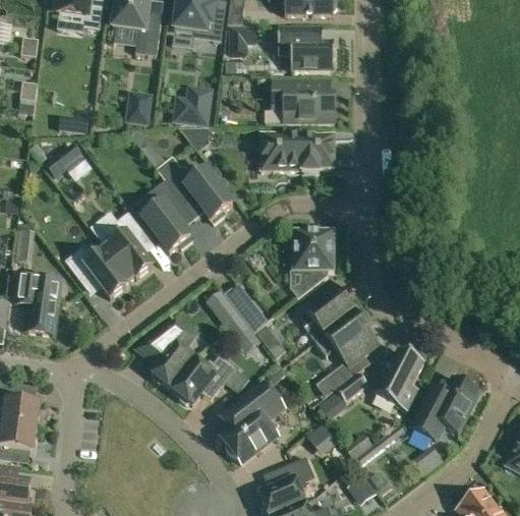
[(56,0),(55,8),(59,8),(58,11),(84,14),(82,26),(99,29),(101,6),(89,4),(89,0),(56,0)]
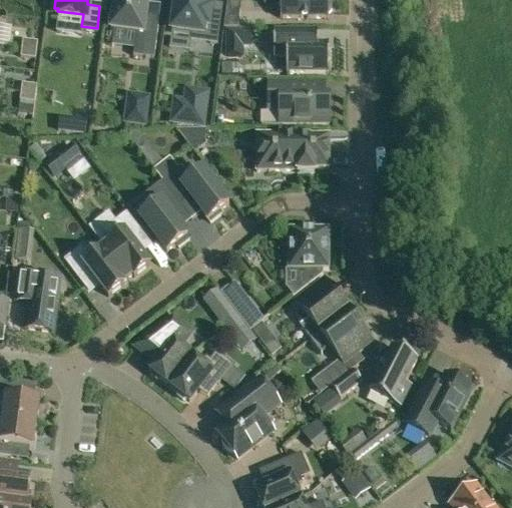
[(145,4),(145,0),(112,0),(110,25),(135,29),(132,52),(153,54),(158,12),(149,11),(148,4),(145,4)]
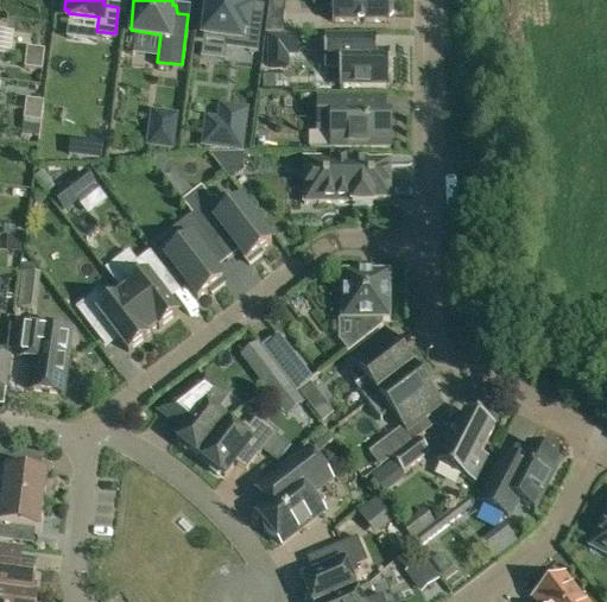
[(206,0),(202,32),(203,32),(226,35),(225,43),(226,43),(255,46),(260,16),(242,13),(245,2),(245,0),(206,0)]
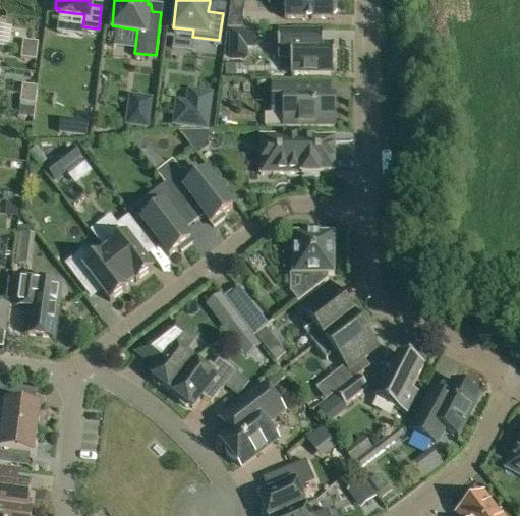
[(229,0),(226,24),(241,24),(244,0),(229,0)]
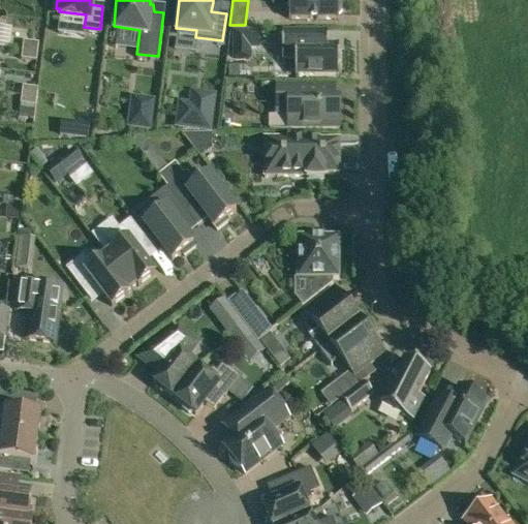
[(287,0),(288,14),(338,14),(338,10),(341,7),(341,0),(287,0)]
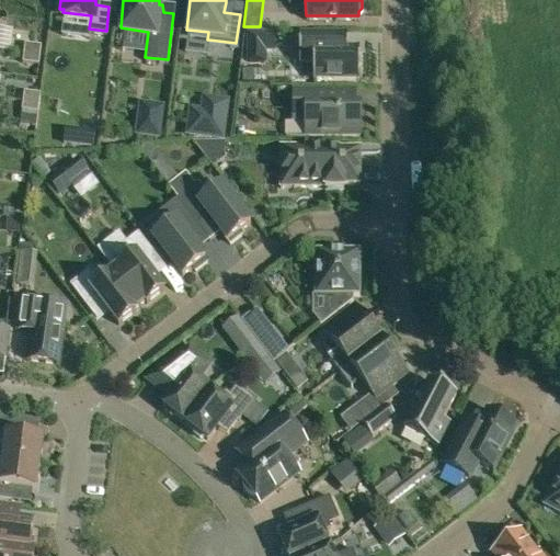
[(274,30),(248,30),(247,56),(263,56),(263,45),(274,45),(274,30)]
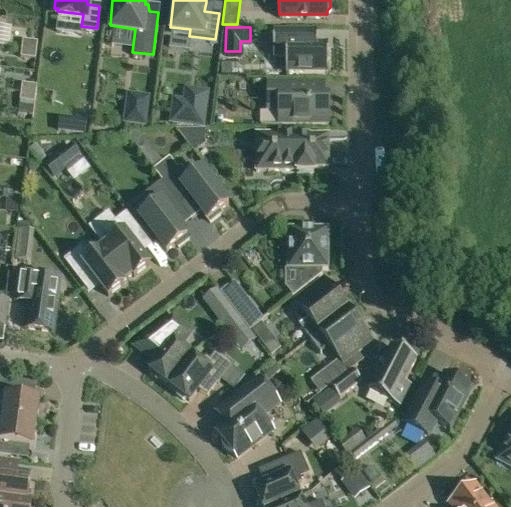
[(316,27),(272,28),(272,52),(285,52),(285,68),(327,68),(327,40),(316,40),(316,27)]
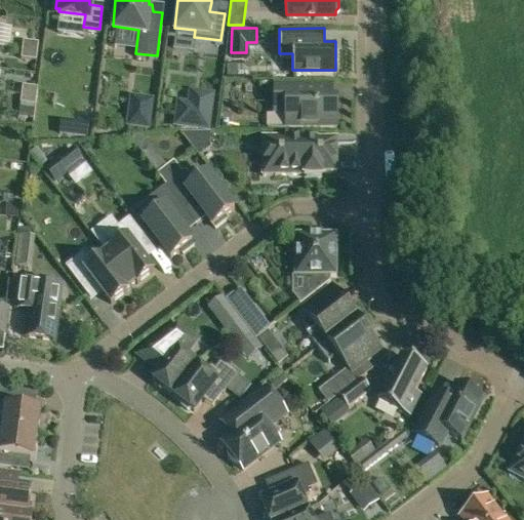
[(19,54),(35,56),(37,39),(23,37),(19,54)]
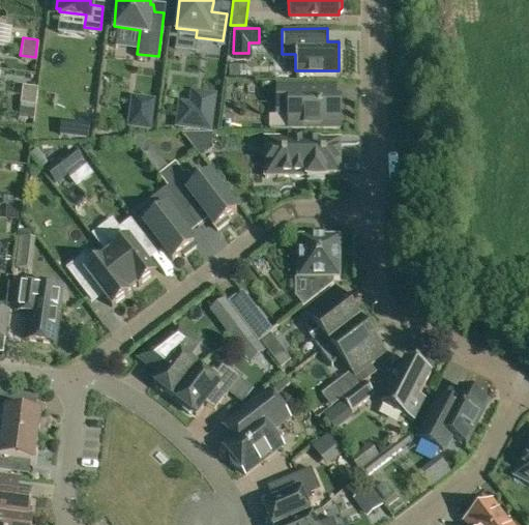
[(229,63),(229,75),(239,75),(239,63),(229,63)]
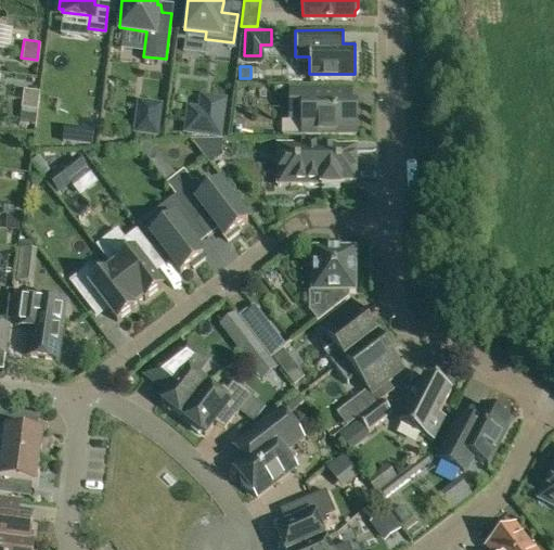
[(21,104),(36,106),(39,88),(23,86),(21,104)]
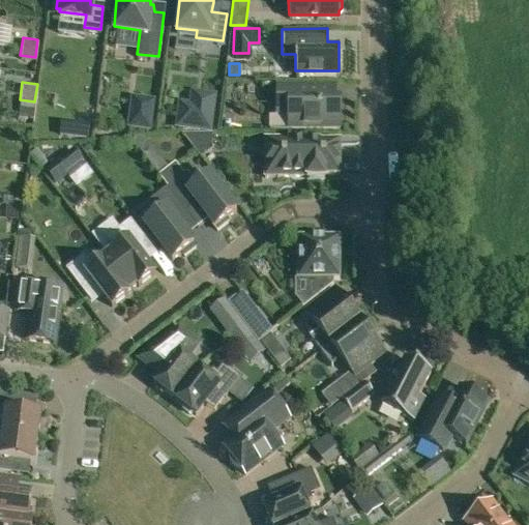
[(333,83),(276,83),(276,110),(288,110),(288,124),(338,124),(339,97),(333,97),(333,83)]
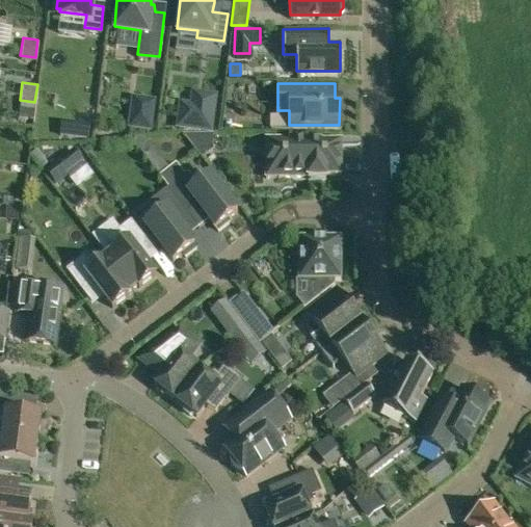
[(180,100),(177,125),(212,129),(216,93),(191,89),(190,101),(180,100)]
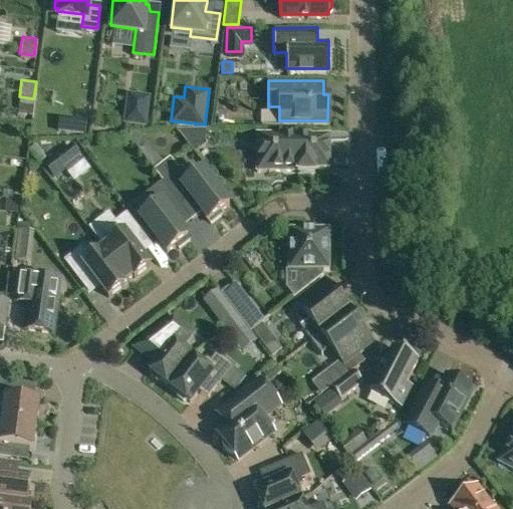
[(126,95),(123,118),(144,121),(147,98),(126,95)]
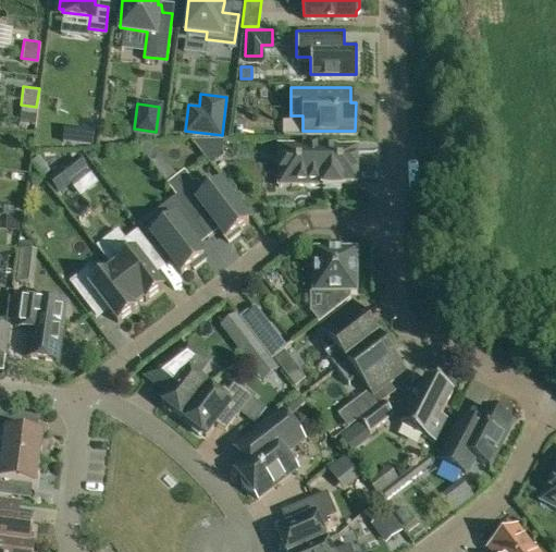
[(19,120),(35,122),(36,107),(21,105),(19,120)]
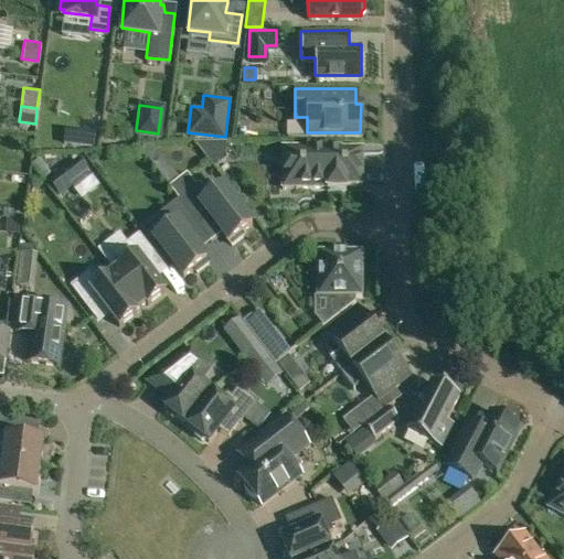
[(94,129),(64,125),(62,140),(93,143),(94,129)]
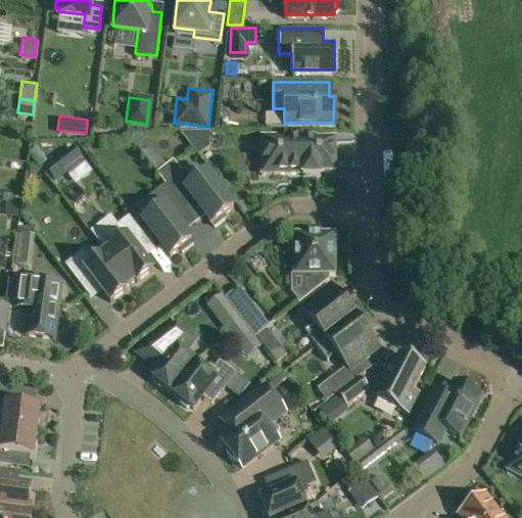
[(207,128),(178,128),(196,151),(208,142),(207,128)]
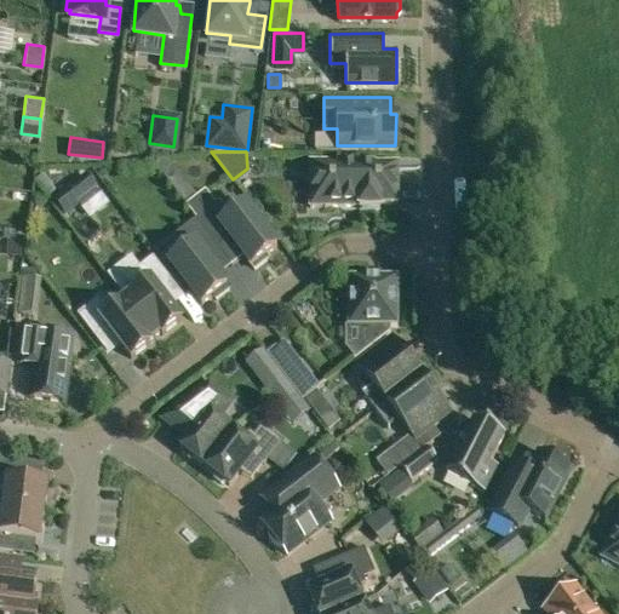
[(309,158),(309,202),(326,202),(357,202),(357,205),(378,204),(378,199),(394,199),(394,200),(396,200),(396,198),(395,198),(395,162),(396,162),(396,160),(394,160),(394,161),(373,161),(373,158),(370,158),(326,158),(309,158)]
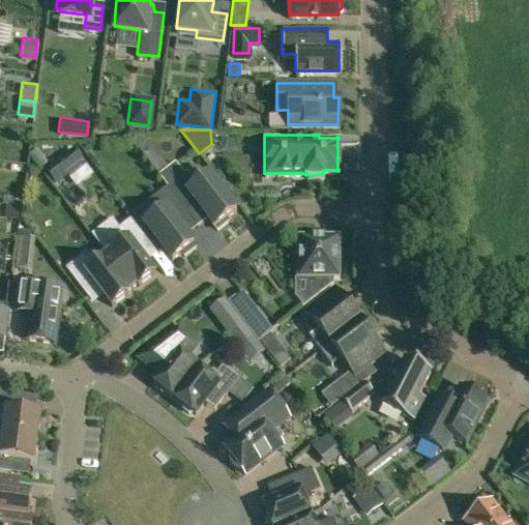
[(47,158),(36,145),(35,146),(28,151),(32,155),(38,165),(47,158)]
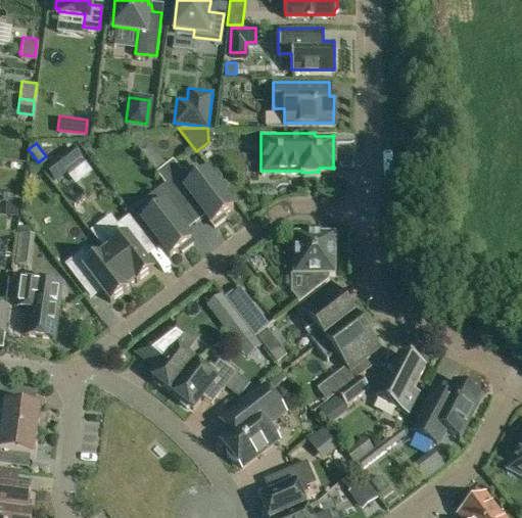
[(72,145),(45,165),(55,178),(66,170),(75,181),(90,170),(82,158),(72,145)]
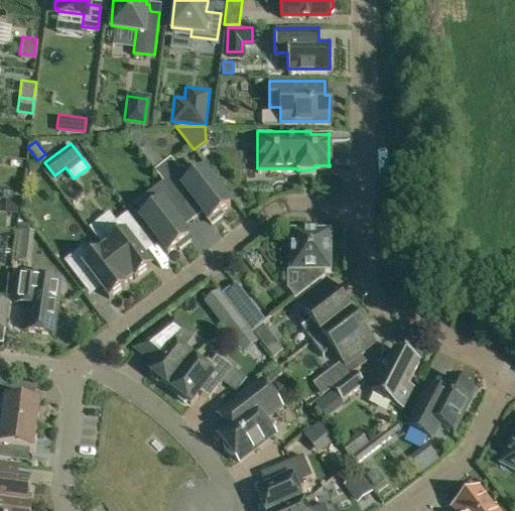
[(153,168),(161,178),(179,202),(189,194),(211,221),(222,212),(220,209),(230,202),(203,167),(190,176),(180,164),(179,165),(171,155),(153,168)]
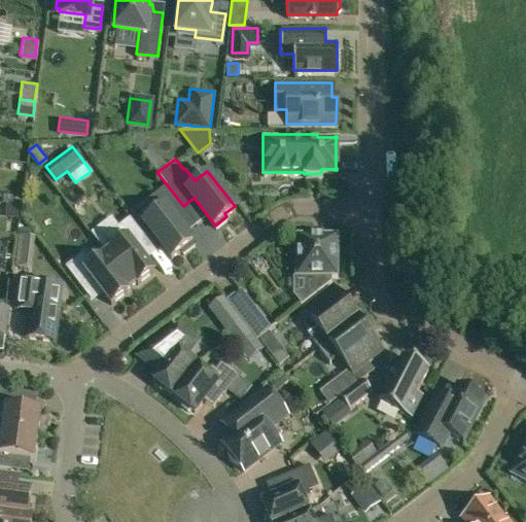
[(173,214),(183,206),(165,182),(145,198),(155,210),(143,220),(170,254),(180,247),(182,250),(194,241),(173,214)]
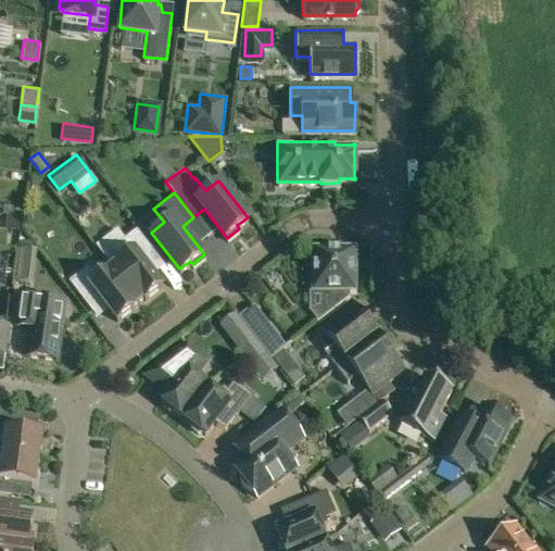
[(17,226),(19,212),(5,211),(5,217),(4,225),(11,226),(17,226)]
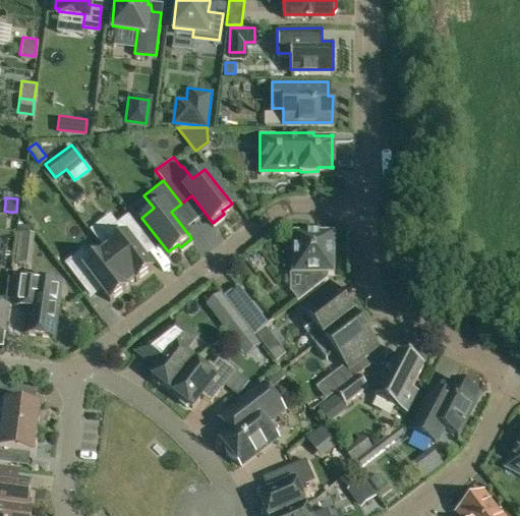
[(105,247),(104,247),(128,280),(133,276),(134,278),(151,265),(131,240),(142,232),(127,212),(116,221),(109,212),(89,228),(105,247)]
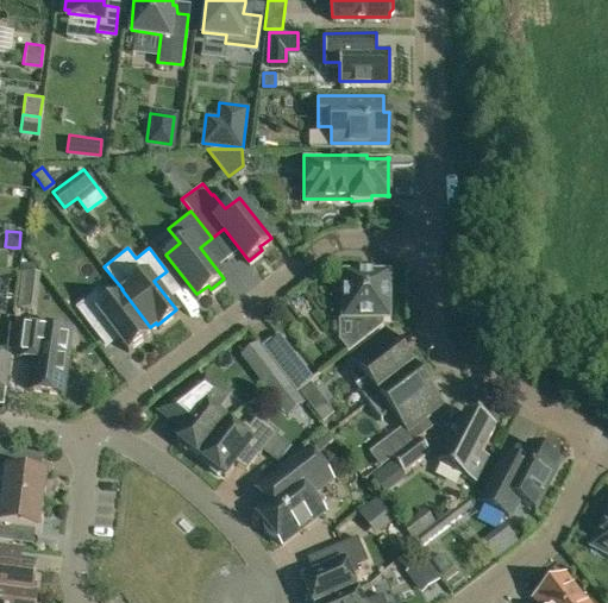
[(357,340),(382,322),(382,316),(389,316),(389,269),(342,268),(342,315),(355,315),(355,337),(357,340)]
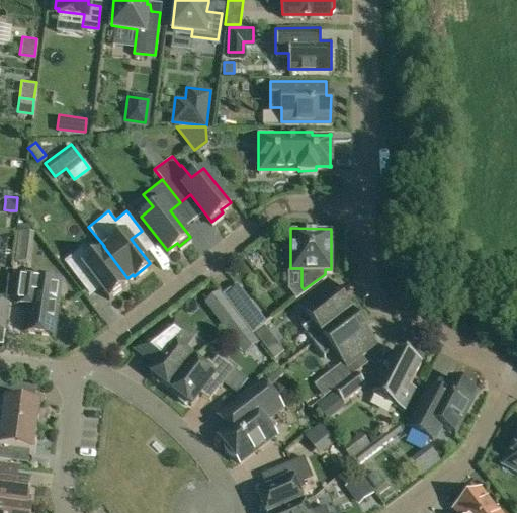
[(15,253),(15,255),(30,257),(32,246),(17,244),(15,253)]
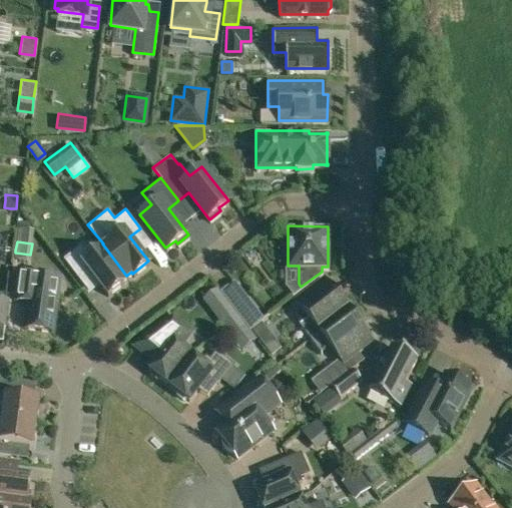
[(126,276),(102,243),(91,252),(82,241),(63,257),(77,276),(88,268),(107,293),(123,281),(122,279),(126,276)]
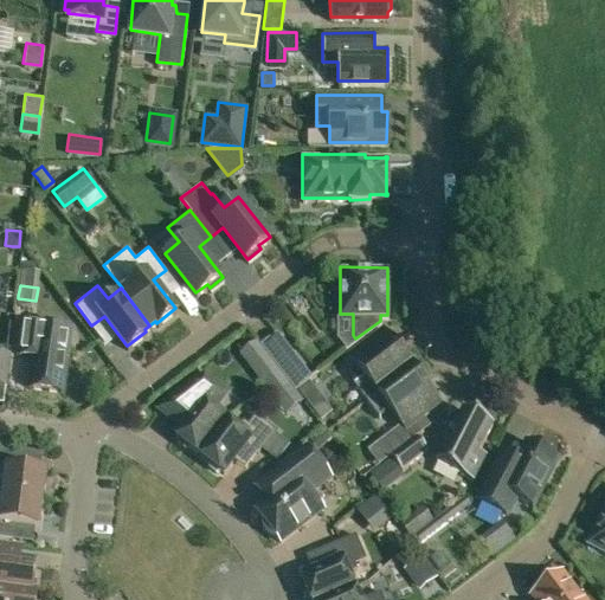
[(62,388),(68,341),(46,339),(49,324),(23,321),(18,350),(32,353),(29,384),(62,388)]
